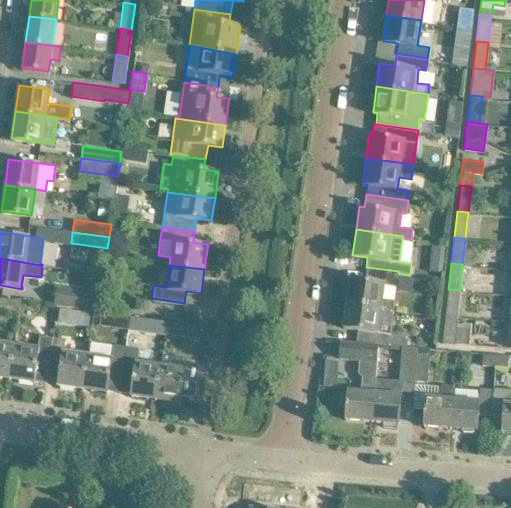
[(396,284),(398,273),(398,271),(366,267),(364,280),(349,277),(346,301),(393,307),(394,300),(382,298),(384,283),(396,284)]
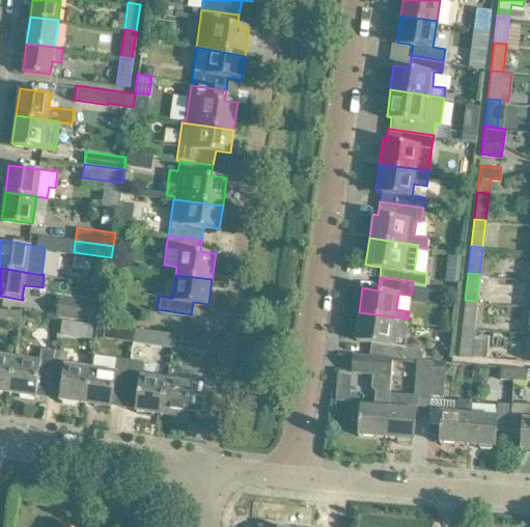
[(103,321),(105,302),(59,296),(56,314),(103,321)]
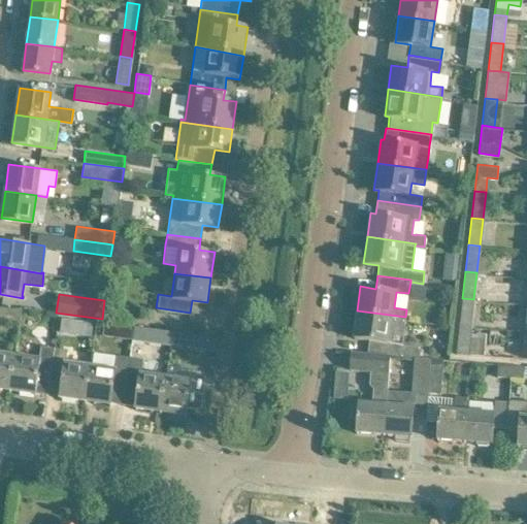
[(470,326),(473,299),(462,298),(459,325),(470,326)]
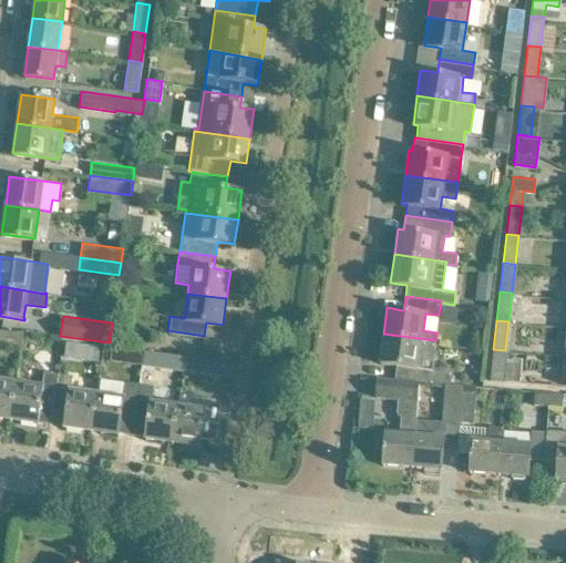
[(0,341),(18,345),(20,330),(0,327),(0,341)]
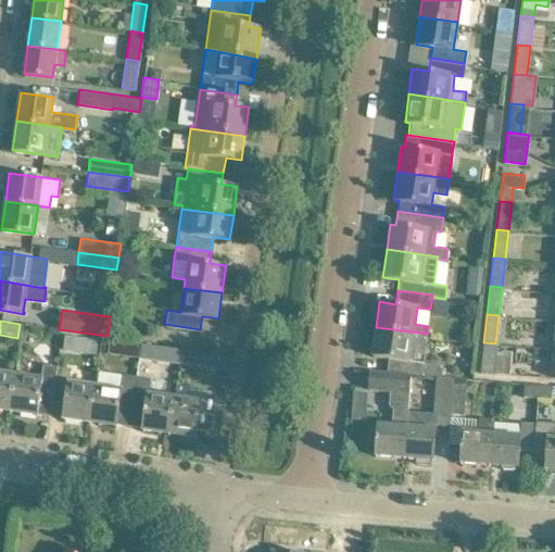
[(424,362),(427,334),(376,327),(371,354),(388,356),(387,372),(396,373),(421,374),(439,375),(440,363),(424,362)]
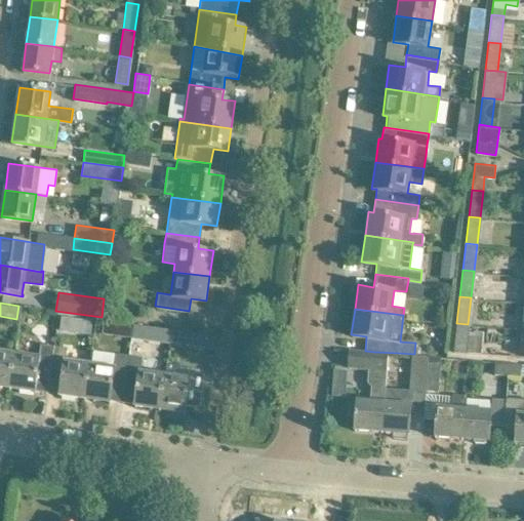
[(466,351),(468,324),(456,323),(453,350),(466,351)]
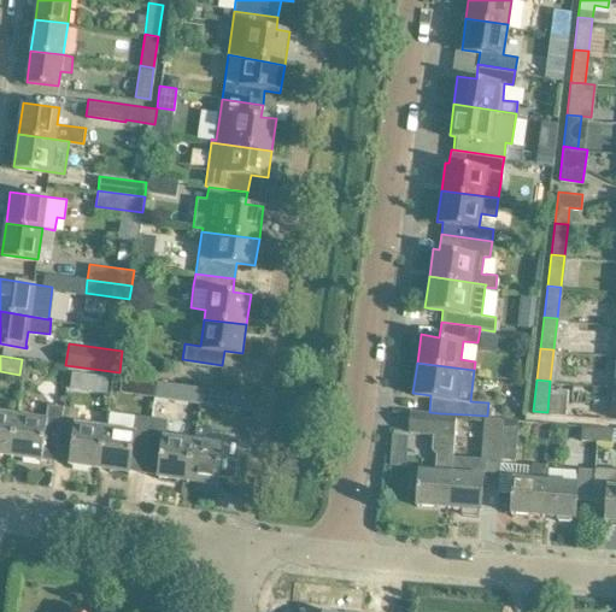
[(199,384),(197,399),(221,402),(223,388),(199,384)]
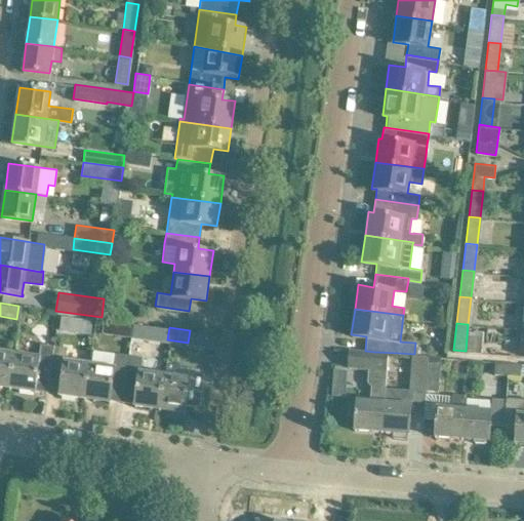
[(47,377),(51,345),(41,343),(39,356),(12,352),(8,386),(47,391),(49,377),(47,377)]
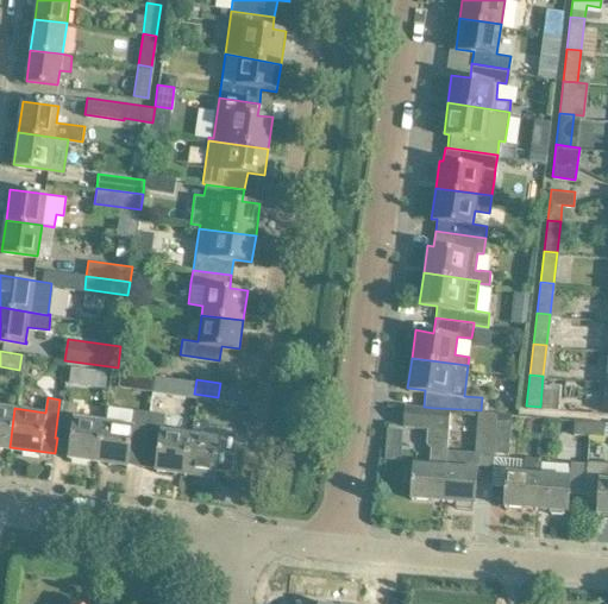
[(95,461),(101,420),(74,416),(76,402),(60,400),(55,438),(57,438),(70,439),(68,458),(95,461)]
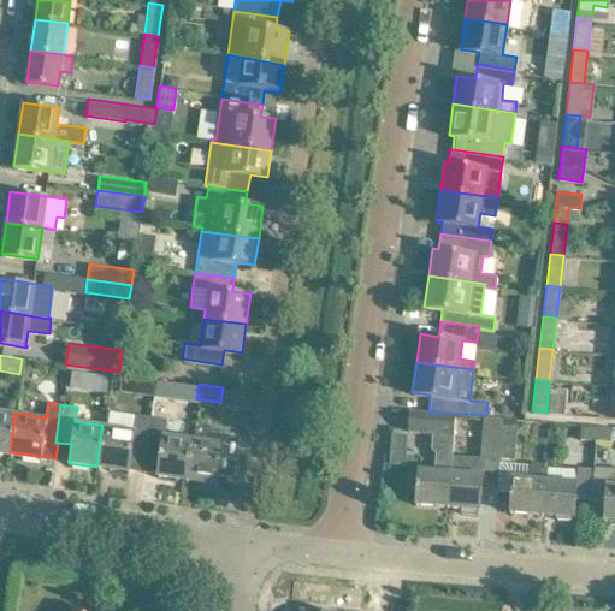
[(0,450),(10,452),(15,413),(0,410),(0,450)]
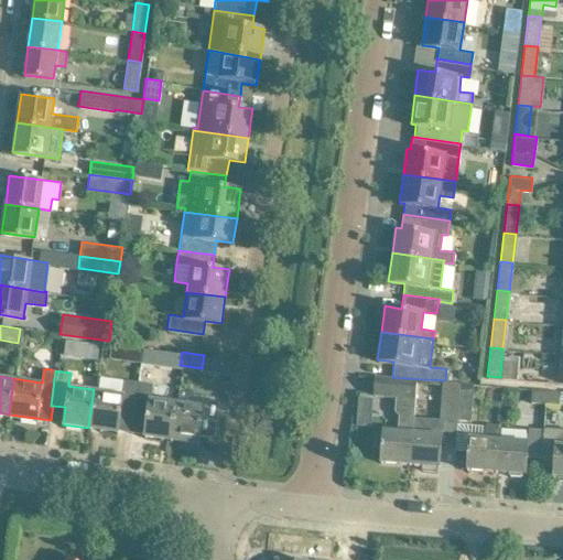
[(381,445),(380,461),(381,461),(381,460),(409,462),(412,432),(417,379),(375,376),(374,394),(397,396),(396,409),(400,413),(398,431),(382,429),(382,431),(379,430),(376,433),(375,442),(378,445),(381,445)]
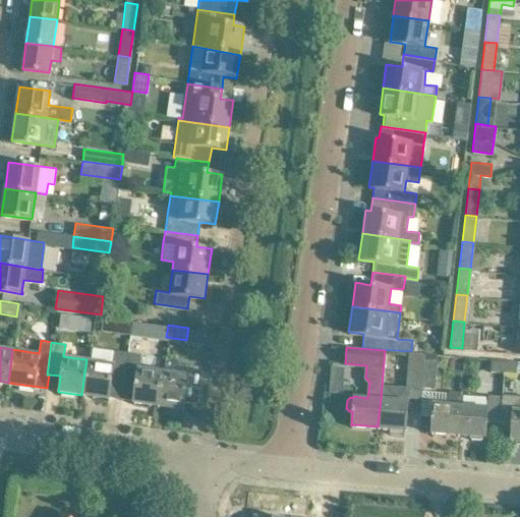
[(119,397),(125,351),(115,350),(114,357),(88,353),(87,359),(81,395),(108,399),(109,395),(119,397)]
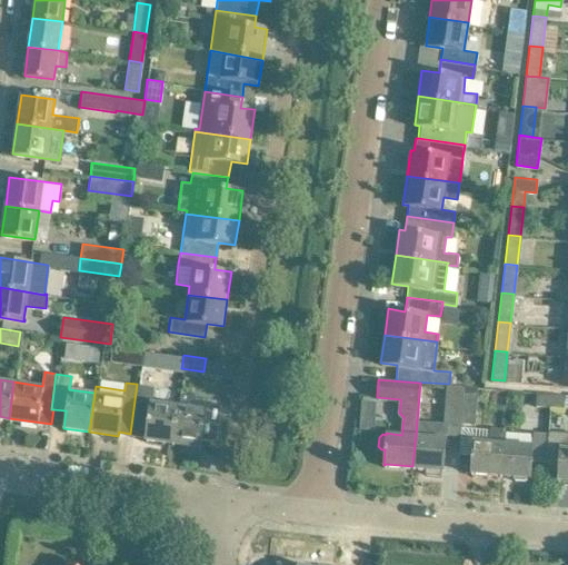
[(171,443),(177,404),(151,400),(153,386),(137,384),(130,434),(146,436),(145,439),(171,443)]
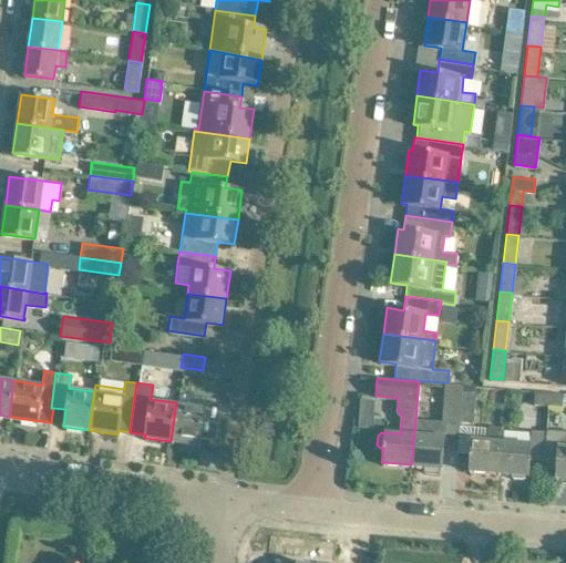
[(462,384),(448,382),(444,419),(459,420),(462,384)]
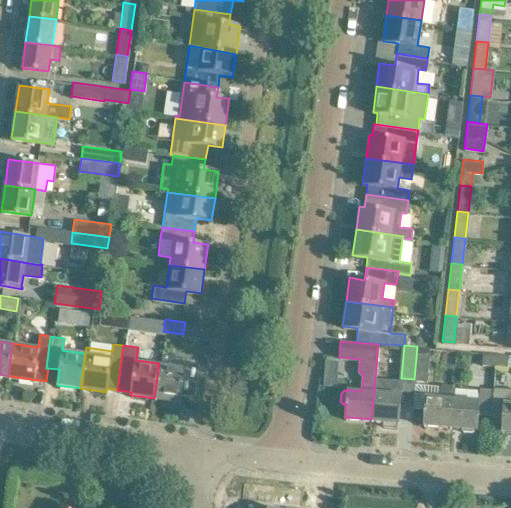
[(430,347),(417,346),(414,379),(427,380),(430,347)]
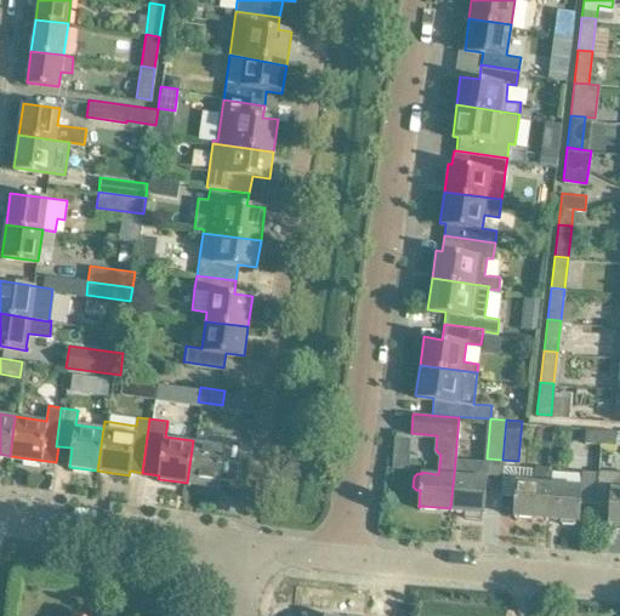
[(585,426),(584,440),(598,441),(599,427),(585,426)]
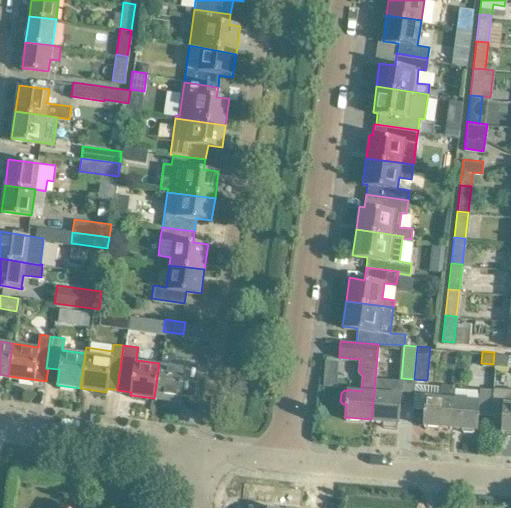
[(493,364),(506,366),(507,353),(494,352),(493,364)]
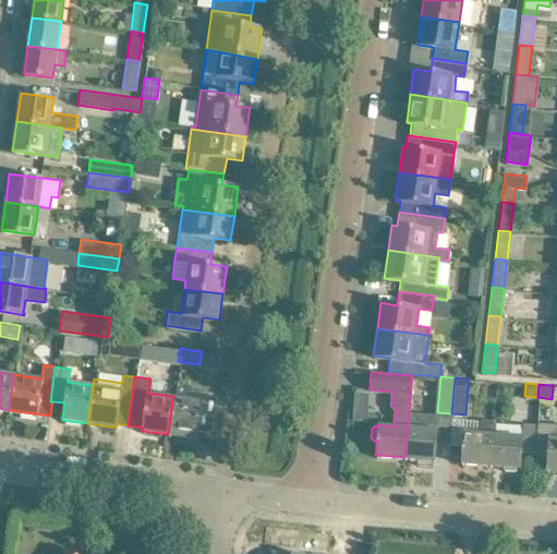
[(202,394),(201,400),(173,396),(168,434),(195,438),(197,428),(210,430),(216,396),(202,394)]
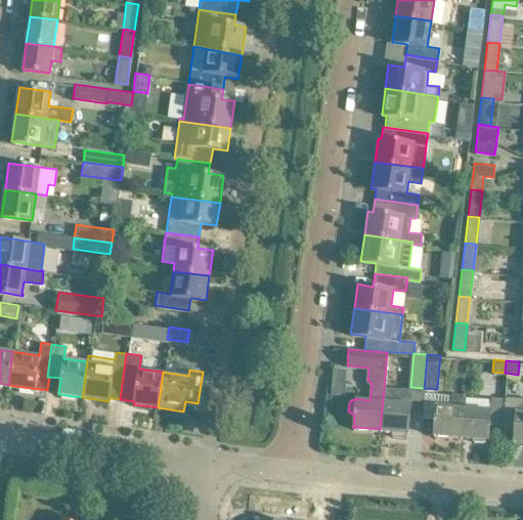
[(332,378),(331,393),(343,394),(344,383),(341,379),(332,378)]
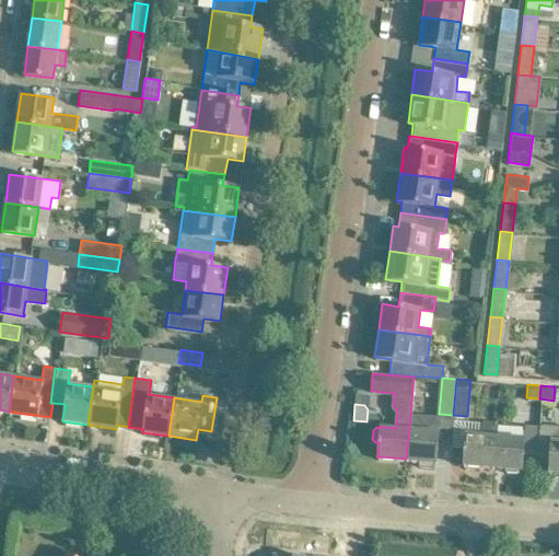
[(490,466),(493,436),(495,436),(496,420),(482,419),(481,435),(467,433),(467,432),(466,432),(463,464),(490,466)]
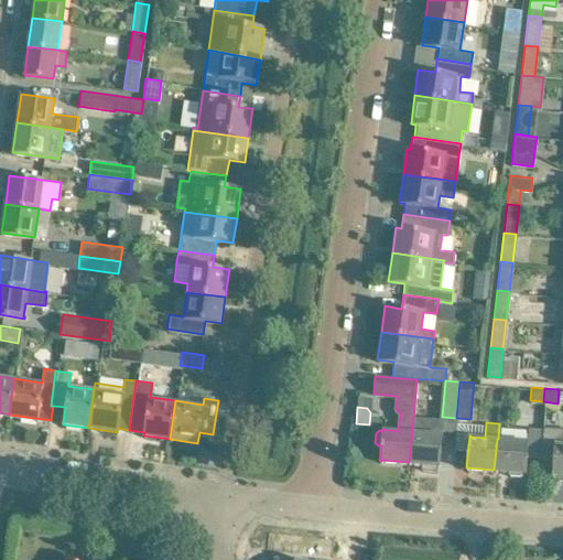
[(562,428),(543,427),(540,462),(553,463),(553,475),(562,475),(562,428)]
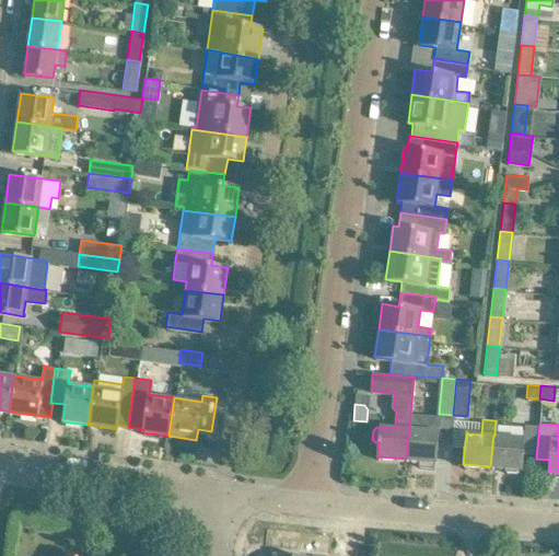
[(409,429),(406,460),(419,461),(419,465),(432,466),(433,462),(435,462),(438,431),(409,429)]
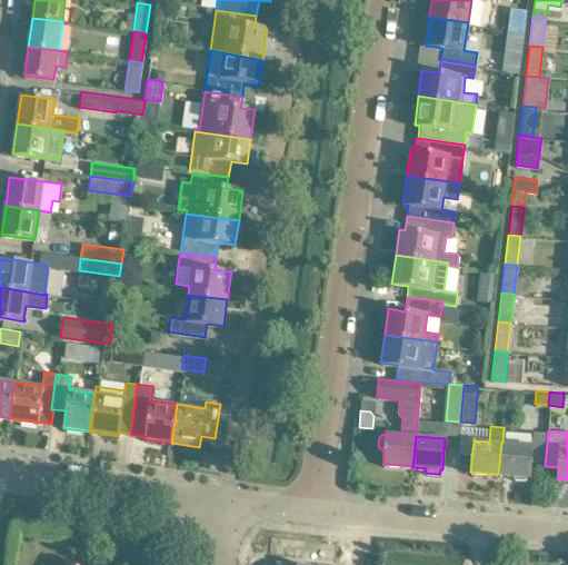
[(532,445),(502,443),(501,443),(498,474),(512,475),(512,477),(515,478),(525,479),(526,478),(526,476),(529,477),(532,445)]
